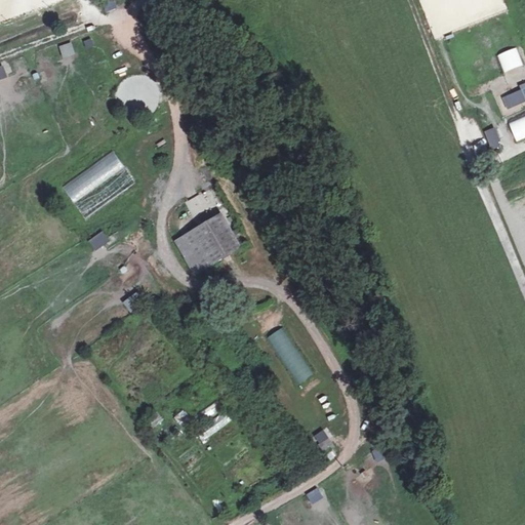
[(114,0),(103,4),(106,13),(117,10),(114,0)]
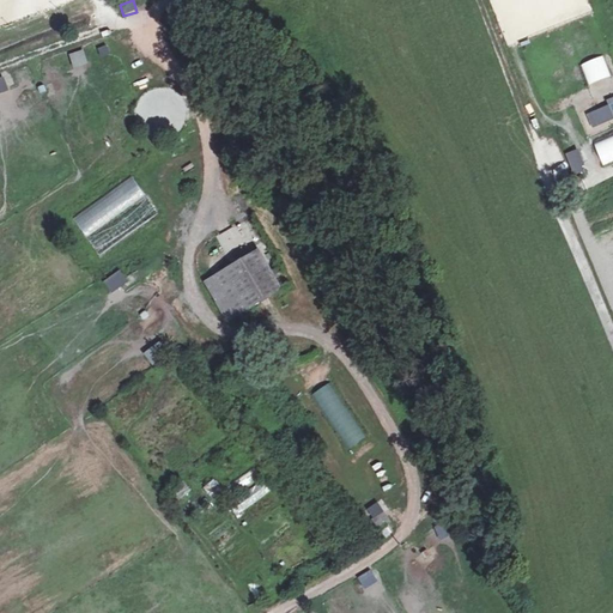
[(70,55),(73,70),(89,66),(85,52),(70,55)]
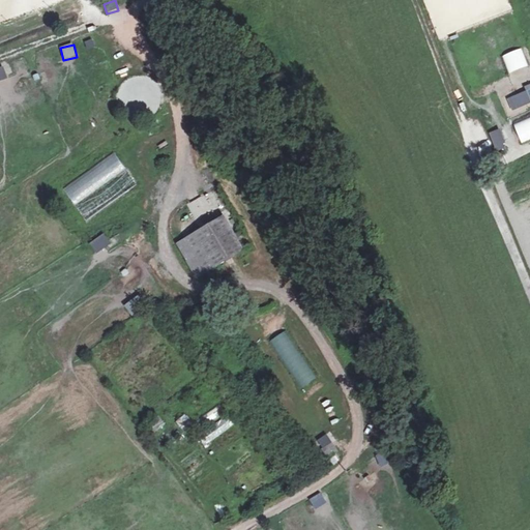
[(527,91),(506,99),(511,111),(529,104),(529,84),(525,86),(527,91)]
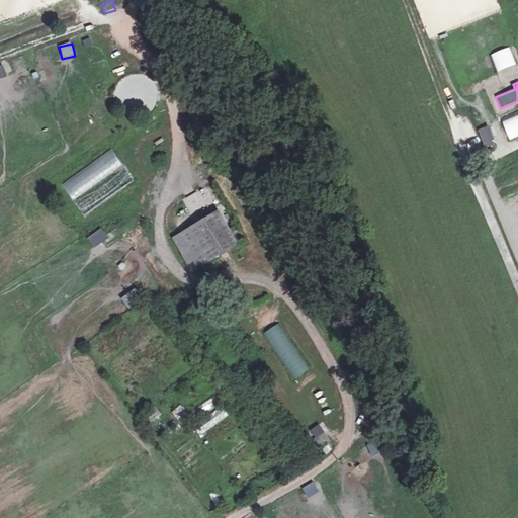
[(517,112),(500,120),(509,142),(517,137),(517,112)]
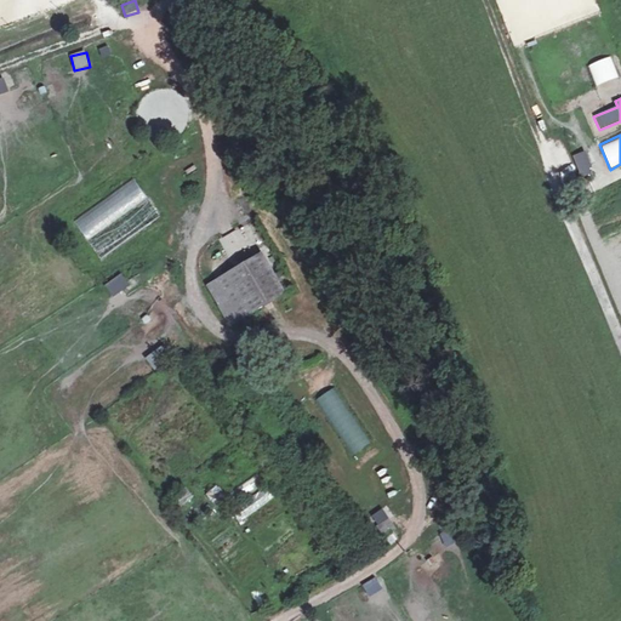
[(591,149),(573,157),(580,178),(596,172),(592,164),(596,163),(591,149)]
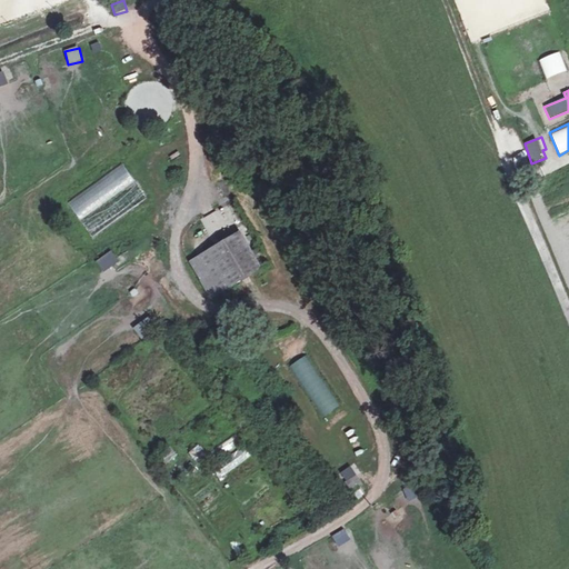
[(125,163),(68,202),(92,238),(149,199),(125,163)]
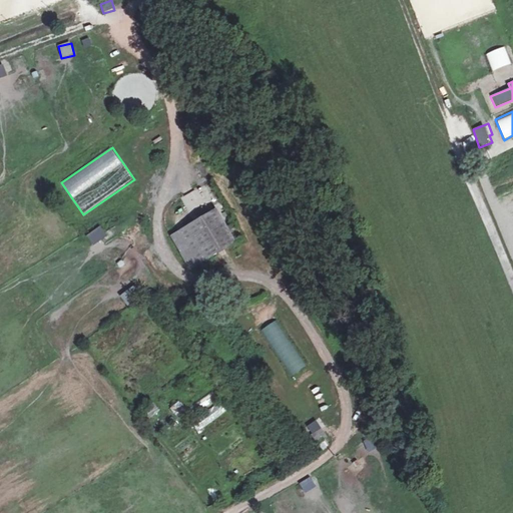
[(194,190),(181,198),(188,210),(201,202),(194,190)]
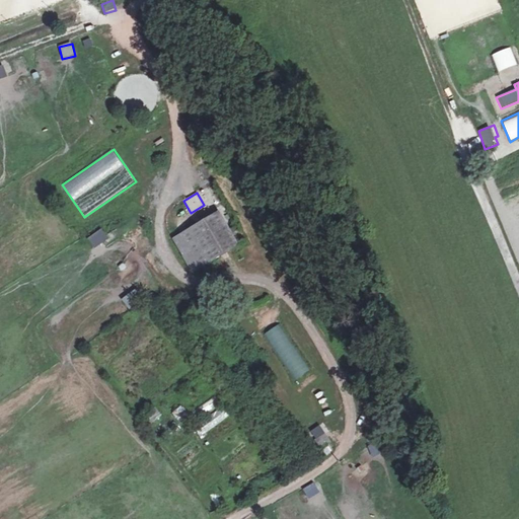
[(237,245),(218,214),(173,240),(193,272),(237,245)]
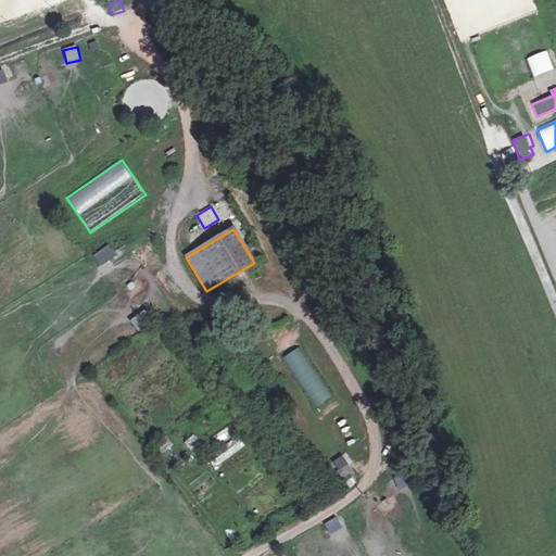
[(93,255),(101,267),(116,257),(110,245),(93,255)]
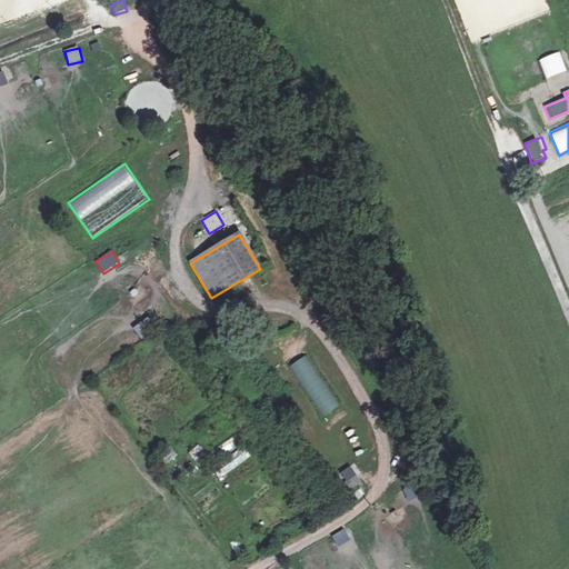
[(133,329),(141,340),(158,328),(150,317),(133,329)]
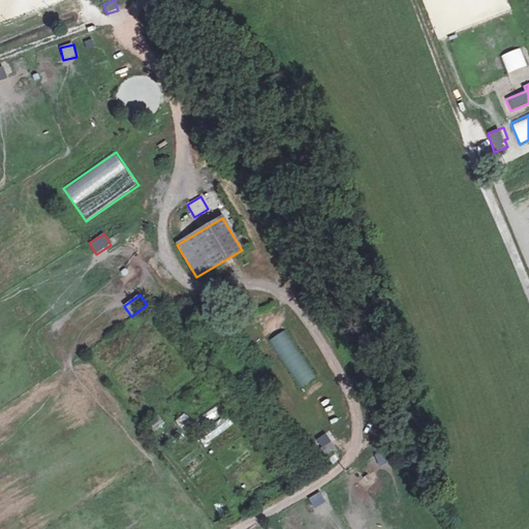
[(288,331),(272,339),(298,390),(314,381),(288,331)]
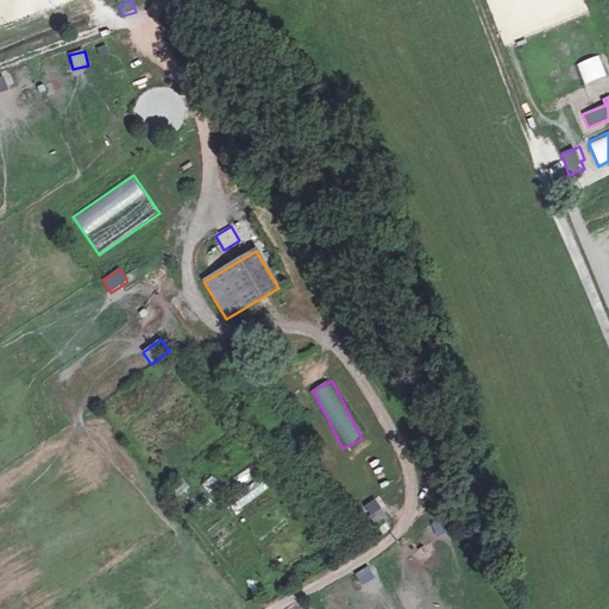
[(212,477),(202,484),(209,494),(219,485),(212,477)]
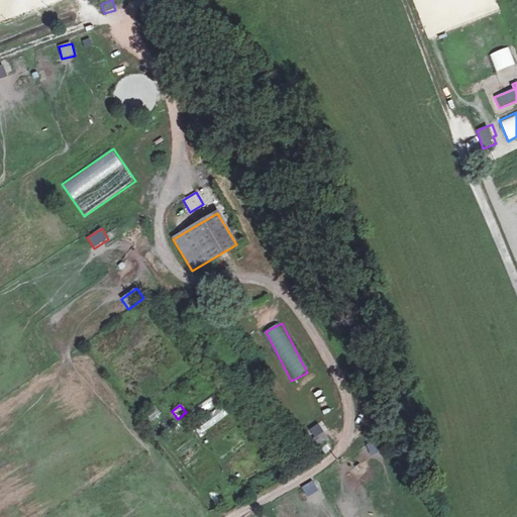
[(320,446),(328,440),(323,432),(315,438),(320,446)]
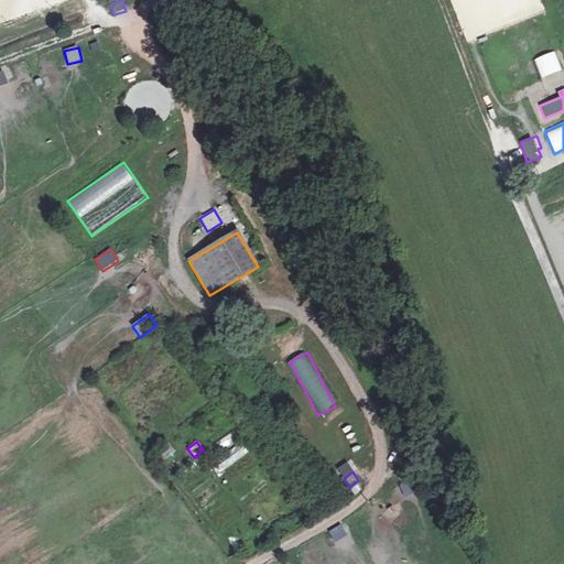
[(410,481),(400,486),(405,498),(415,495),(410,481)]
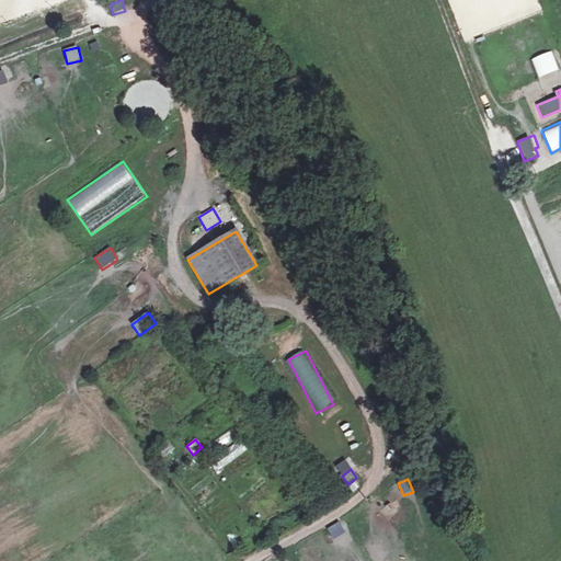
[(329,527),(332,538),(345,535),(342,524),(329,527)]
